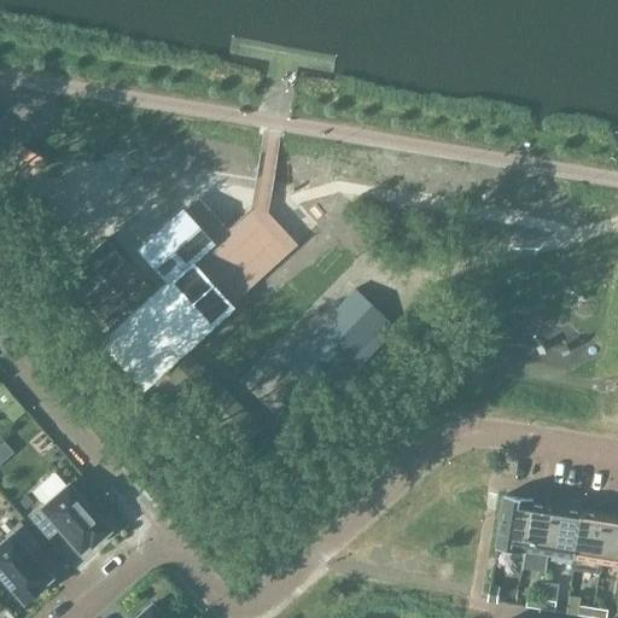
[(168,283),(103,342),(143,385),(229,307),(190,264),(221,235),(190,204),(138,250),(168,283)]
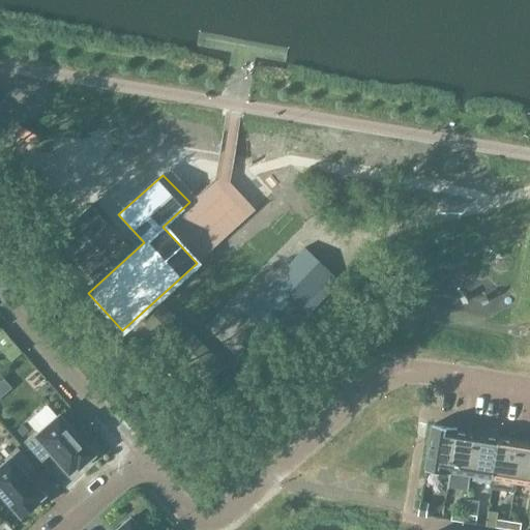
[(189,202),(163,227),(197,263),(255,208),(229,181),(214,178),(189,202)]
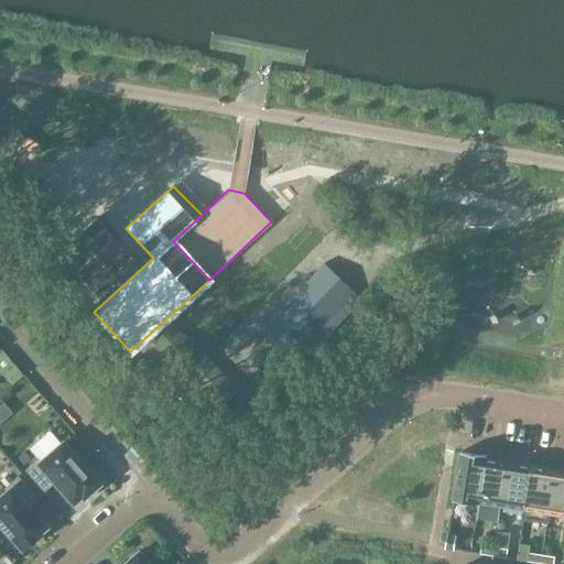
[(57,253),(101,302),(140,268),(99,223),(96,219),(57,253)]
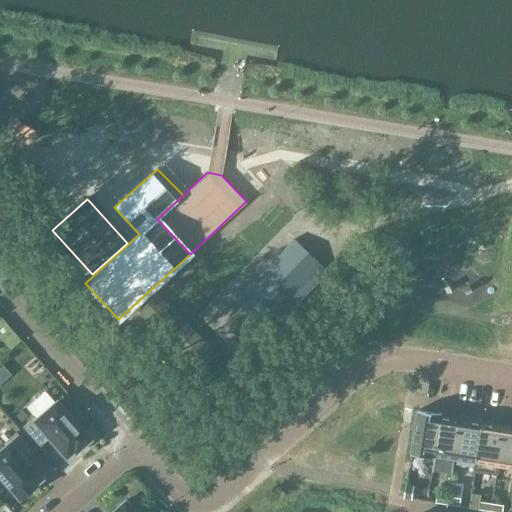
[(295,238),(248,287),(280,319),(328,270),(306,248),(295,238)]
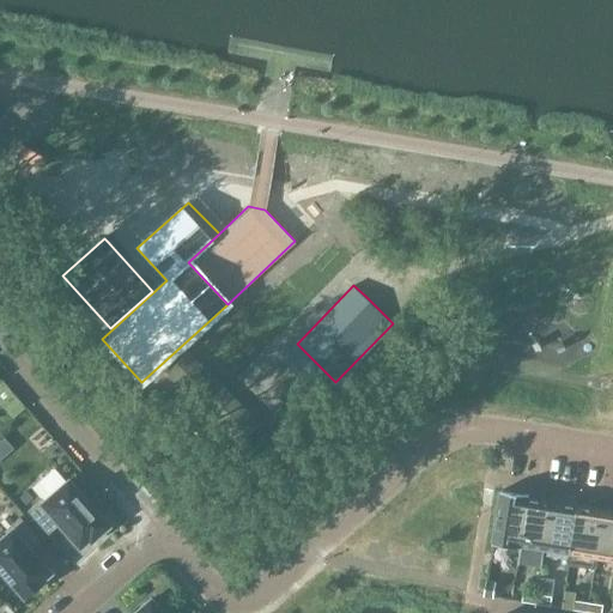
[(320,399),(335,382),(297,344),(281,360),(320,399)]
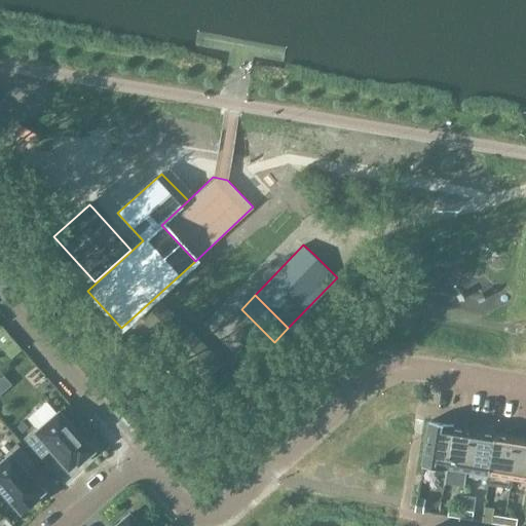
[(159,303),(142,321),(204,382),(222,364),(159,303)]
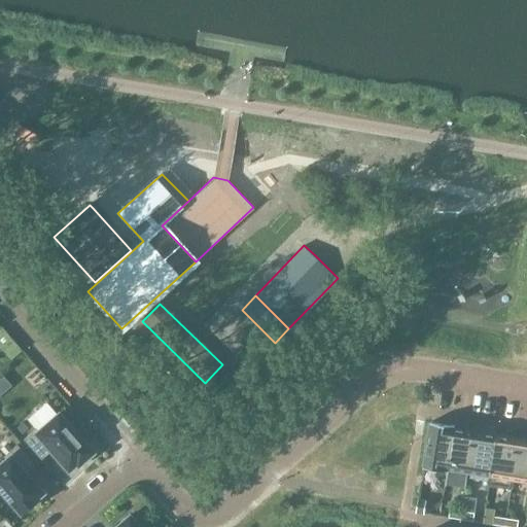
[(12,343),(3,350),(10,358),(20,351),(12,343)]
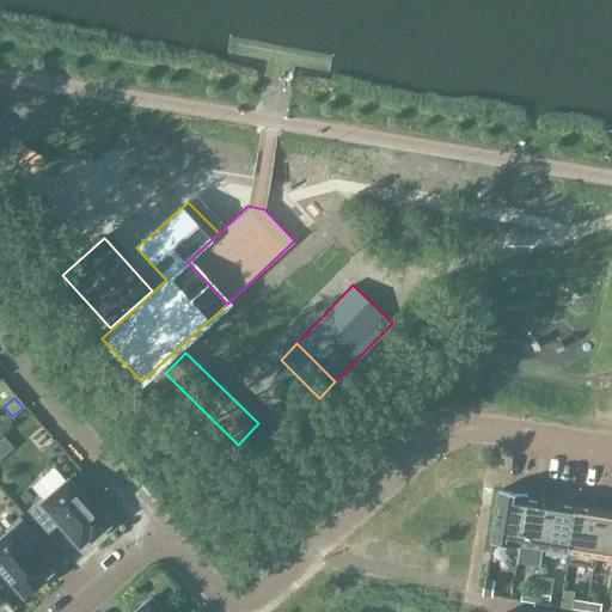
[(43,503),(41,500),(28,510),(48,533),(59,524),(78,545),(87,537),(90,539),(104,526),(83,501),(86,497),(73,483),(69,487),(67,483),(43,503)]
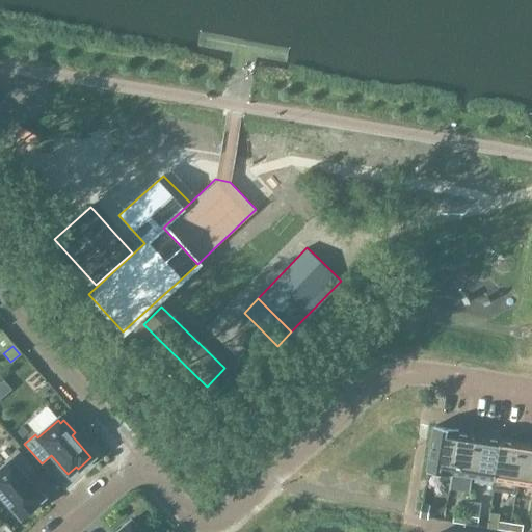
[(452,476),(452,473),(459,432),(459,430),(435,426),(428,472),(452,476)]
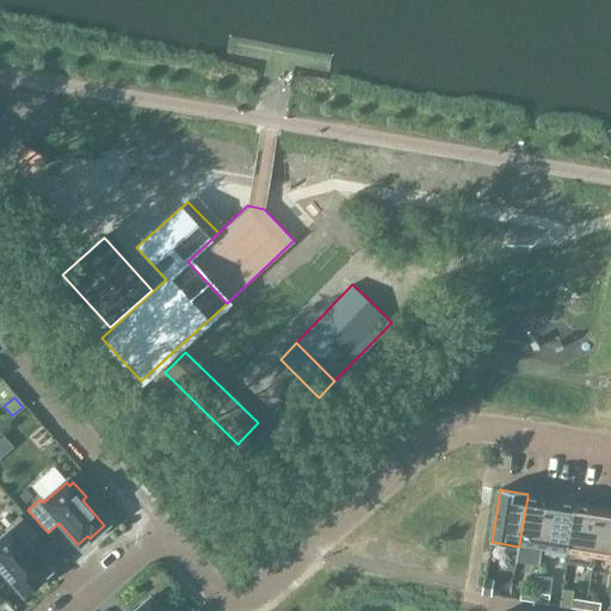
[(519,543),(544,548),(551,501),(528,497),(519,543)]
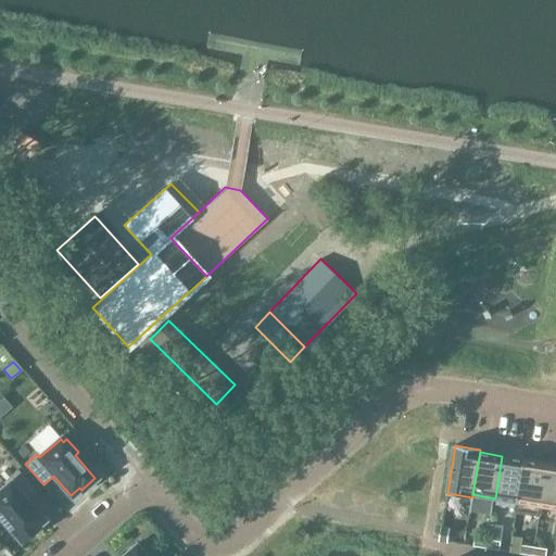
[(516,513),(517,513),(526,459),(502,456),(495,498),(517,502),(516,513)]
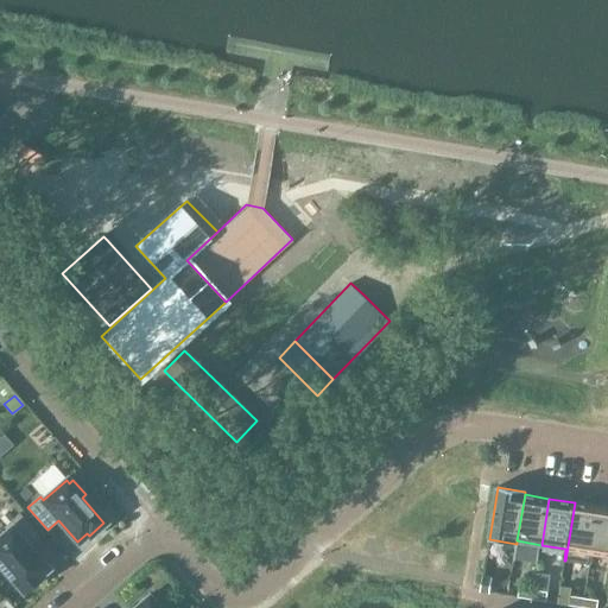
[(565,561),(590,564),(600,506),(575,502),(565,561)]
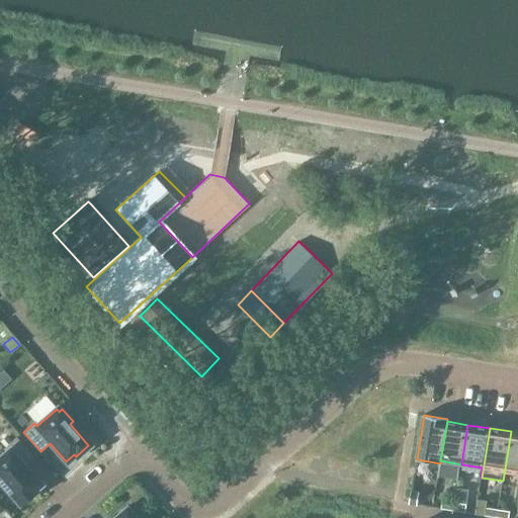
[(517,432),(511,431),(503,481),(504,482),(505,471),(517,472),(517,432)]
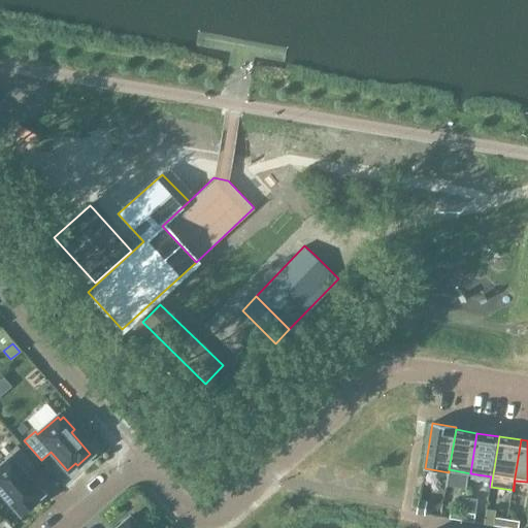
[(0,493),(1,492),(21,515),(34,503),(32,501),(40,494),(24,475),(33,466),(17,447),(5,457),(8,460),(0,466),(0,493)]
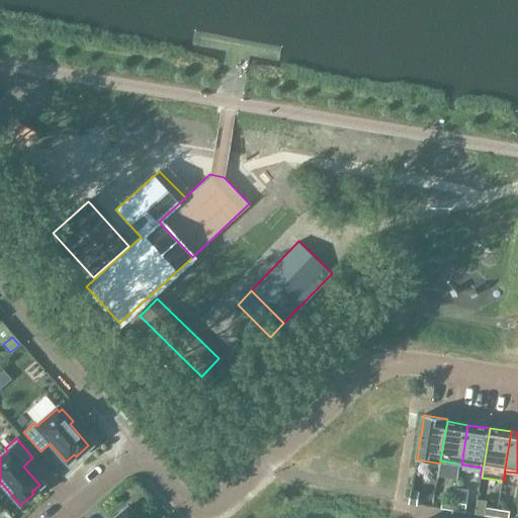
[(412,492),(410,504),(418,505),(420,493),(412,492)]
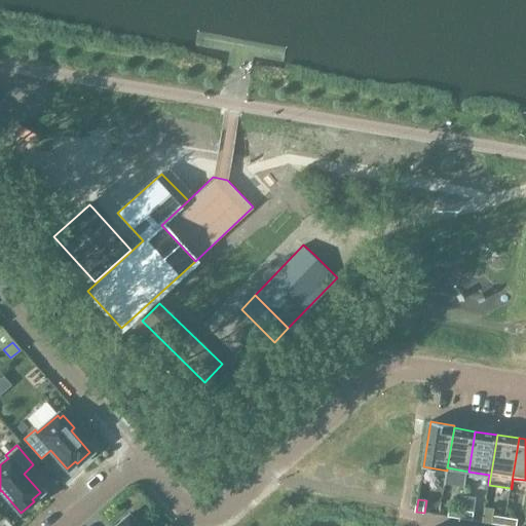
[(485,508),(483,522),(492,524),(493,516),(495,509),(485,508)]
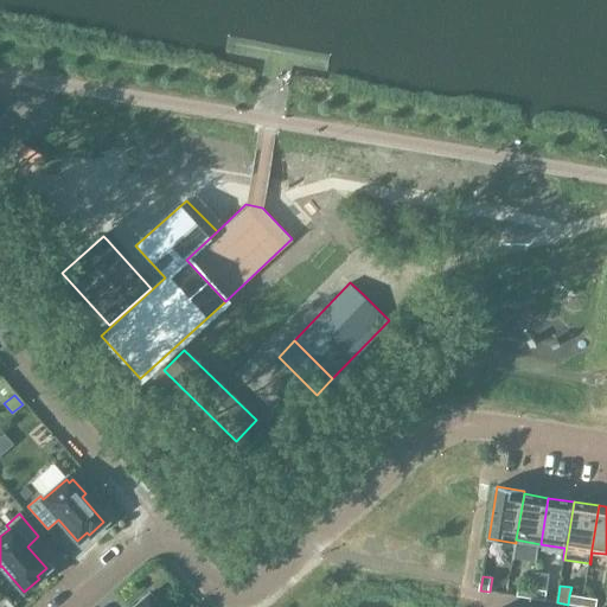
[(519,587),(518,596),(531,599),(534,589),(519,587)]
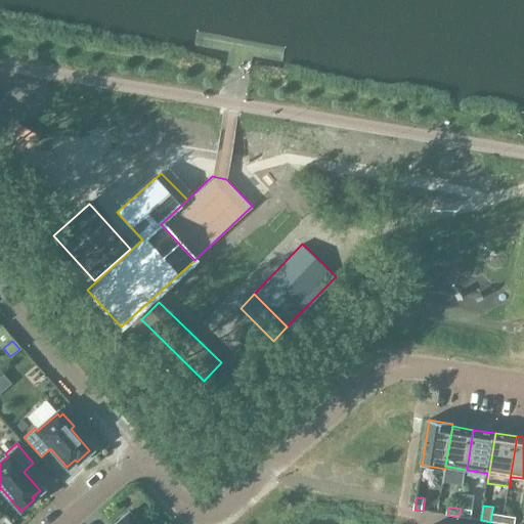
[(472,511),(461,509),(459,517),(471,519),(472,511)]
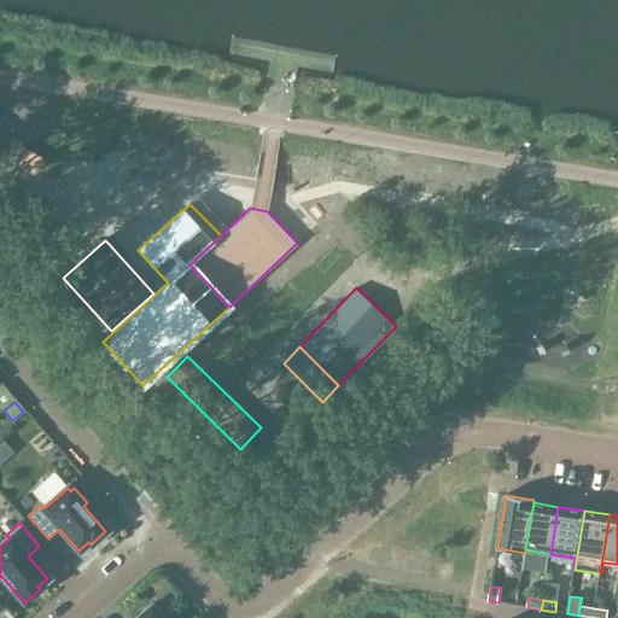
[(579,606),(578,616),(593,617),(594,608),(579,606)]
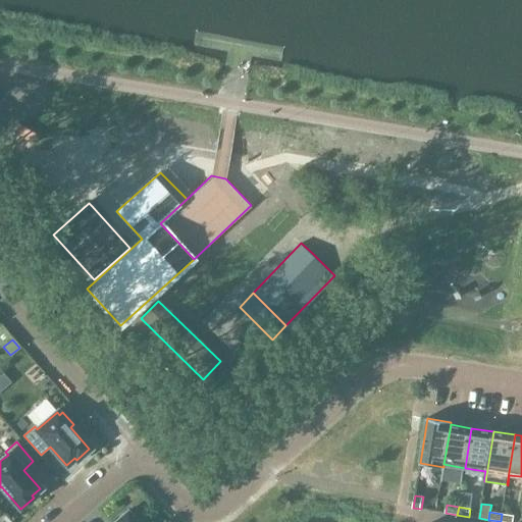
[(143,521),(141,520),(139,521),(135,521),(126,513),(115,521),(143,521)]
